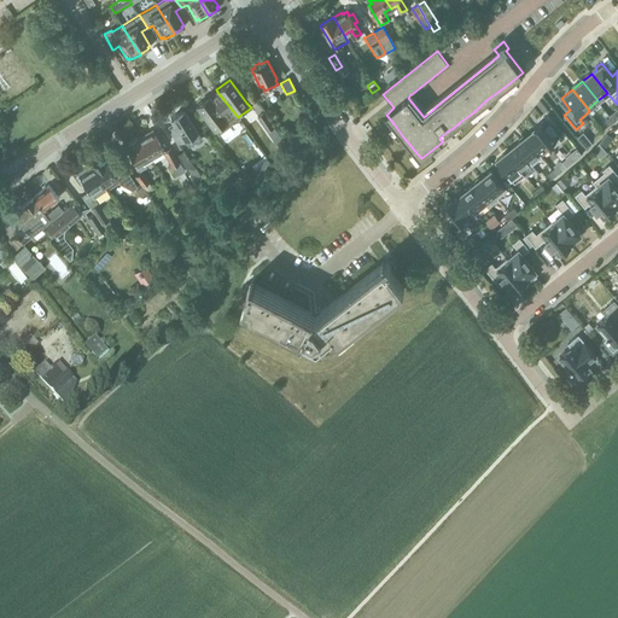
[(238,117),(217,92),(210,98),(208,95),(196,106),(217,134),(239,118),(238,117)]
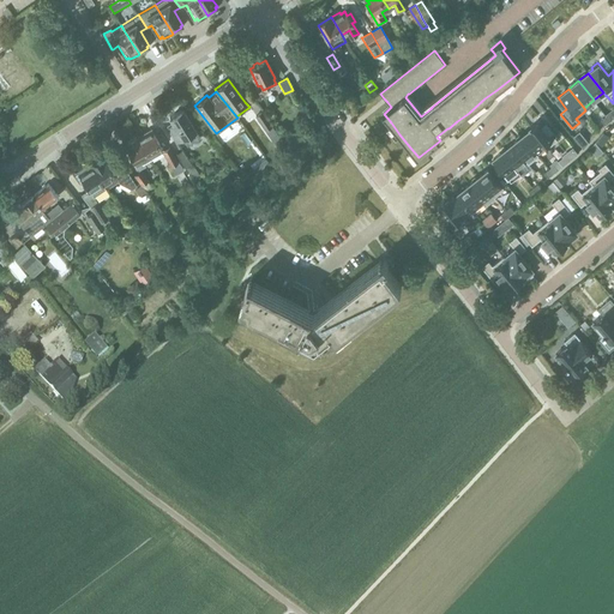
[(196,130),(194,130),(181,109),(169,118),(175,128),(169,132),(175,142),(182,138),(187,146),(200,138),(196,130)]
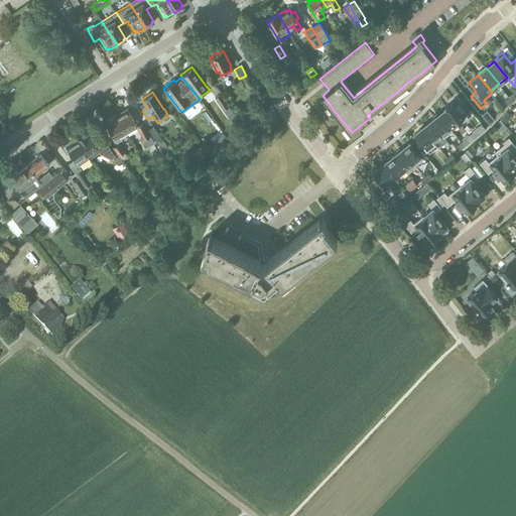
[(221,94),(215,97),(223,110),(229,106),(221,94)]
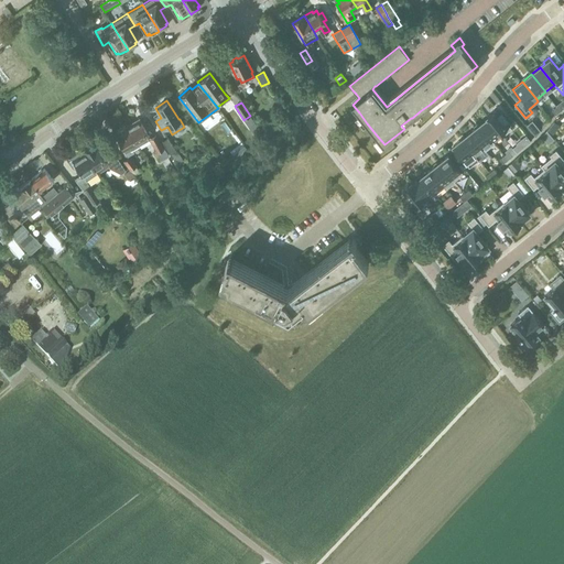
[(502,137),(512,128),(506,119),(508,118),(502,111),(500,112),(497,109),(487,117),(488,118),(501,134),(502,137)]
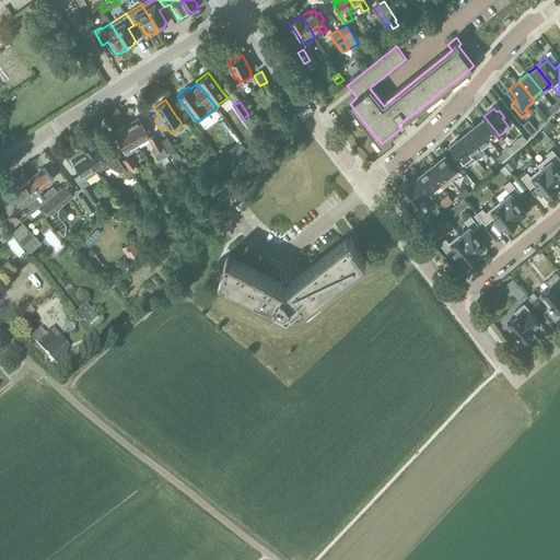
[(477,124),(490,140),(498,133),(485,117),(477,124)]
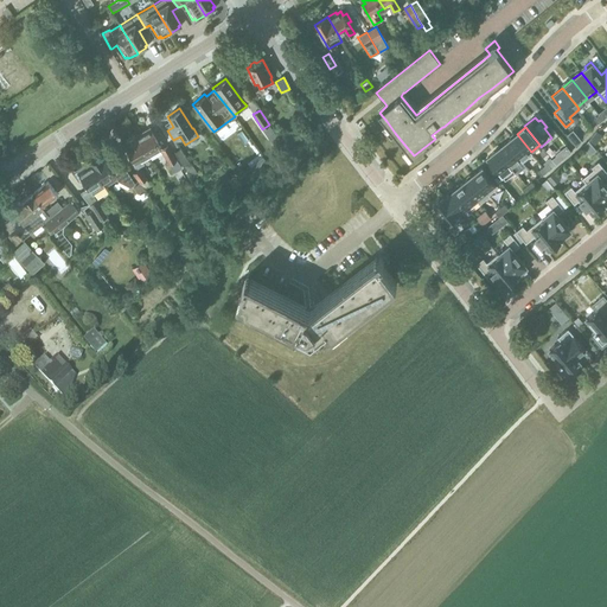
[(142,134),(136,136),(147,157),(160,148),(149,129),(147,131),(146,128),(141,132),(142,134)]
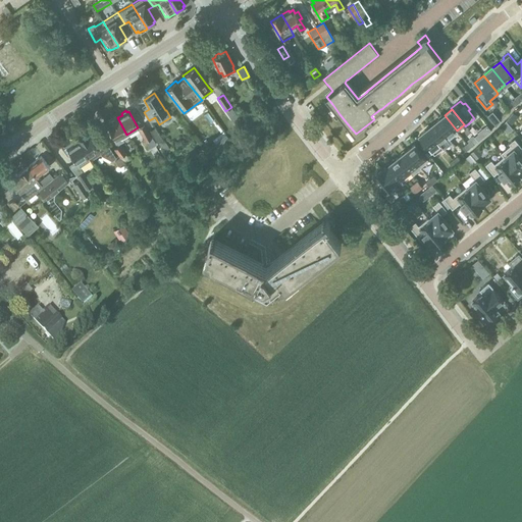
[(117,144),(123,141),(121,137),(126,135),(117,117),(116,115),(106,121),(107,123),(106,123),(117,144)]
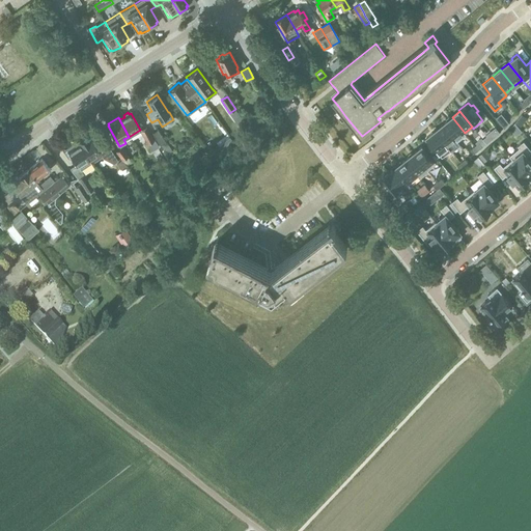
[(457,142),(466,135),(465,133),(452,117),(443,124),(455,140),(457,142)]
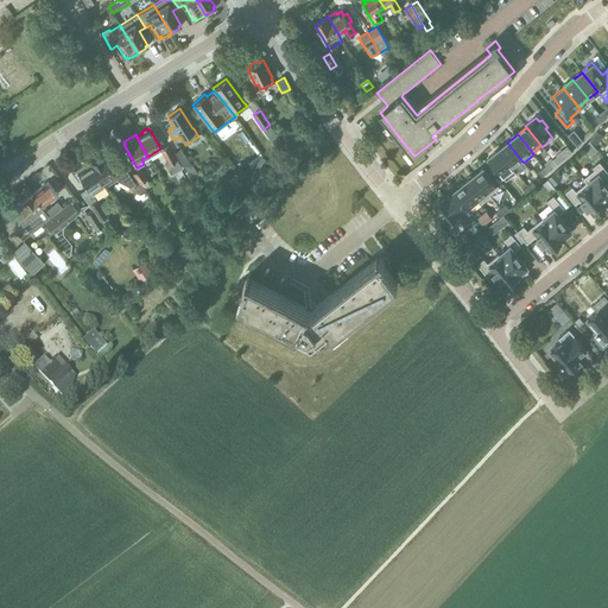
[(521,160),(507,143),(498,150),(512,168),(521,160)]
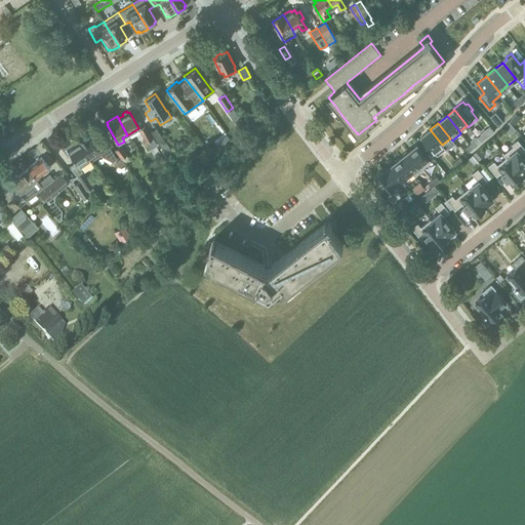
[(150,148),(156,145),(151,137),(145,126),(138,129),(145,139),(150,148)]
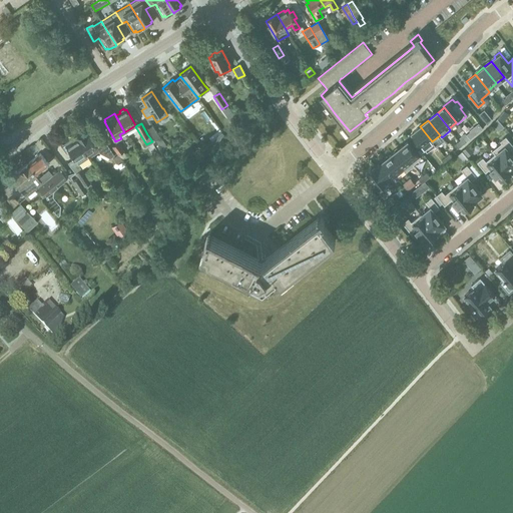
[(154,140),(159,136),(152,125),(147,128),(154,140)]
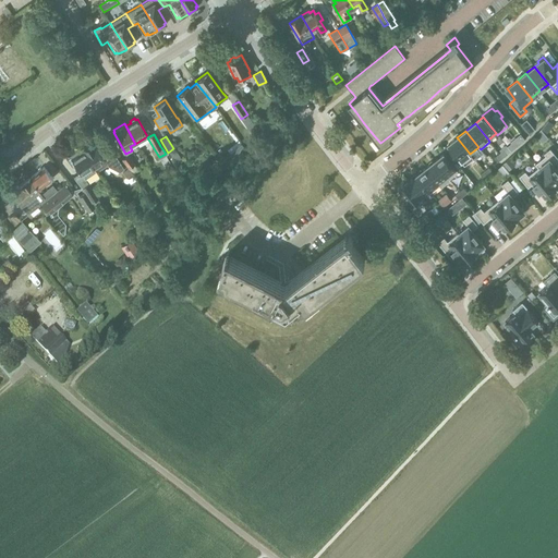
[(470,154),(457,137),(448,145),(461,161),(470,154)]
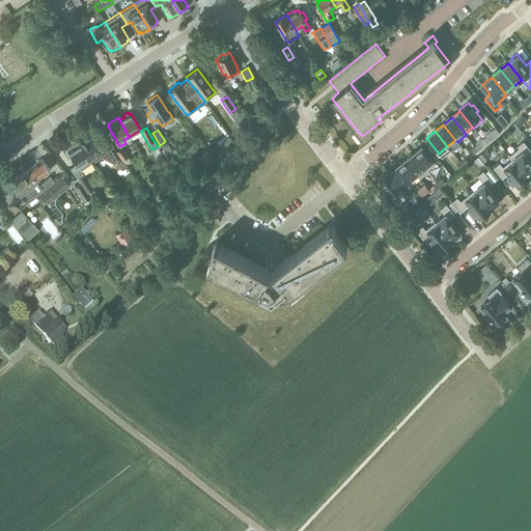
[(86,136),(77,142),(90,162),(93,166),(91,163),(102,157),(103,158),(113,163),(118,160),(109,146),(107,147),(103,139),(100,141),(96,137),(91,140),(89,137),(88,138),(86,136)]
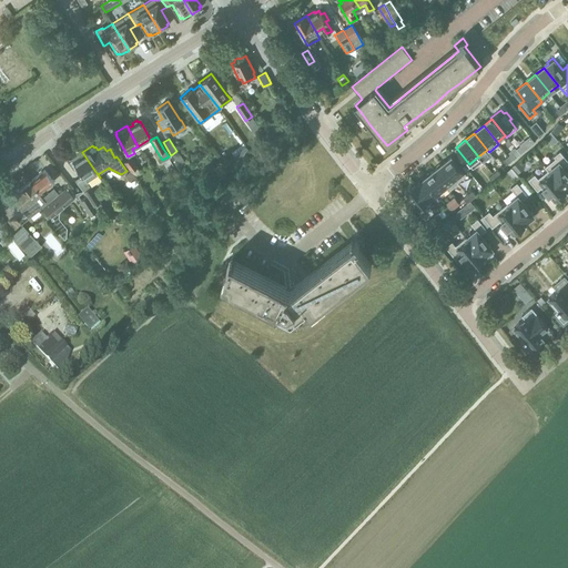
[(172,155),(180,166),(186,163),(179,151),(172,155)]
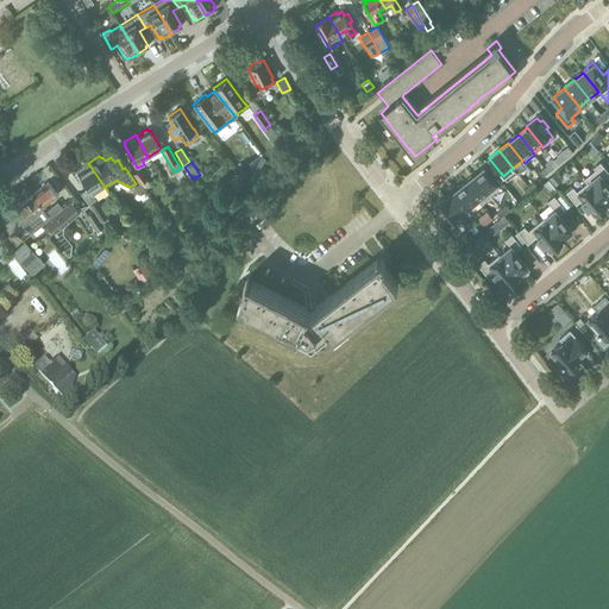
[(607,203),(608,200),(608,183),(604,179),(608,175),(608,171),(601,162),(594,168),(596,169),(584,179),(588,182),(606,203),(607,203)]
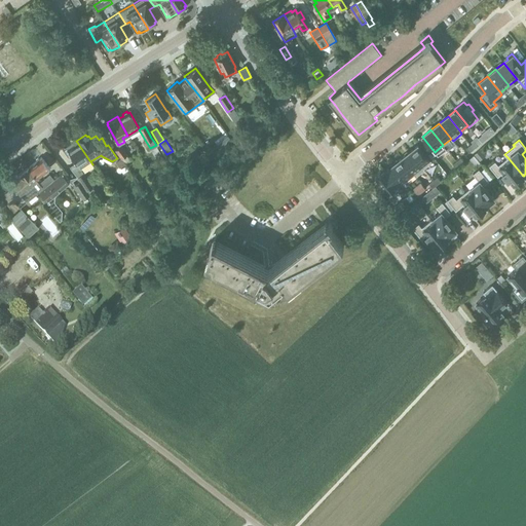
[(89,160),(76,141),(77,143),(73,146),(72,145),(68,147),(69,148),(68,149),(76,162),(77,163),(78,162),(83,171),(92,164),(89,160)]
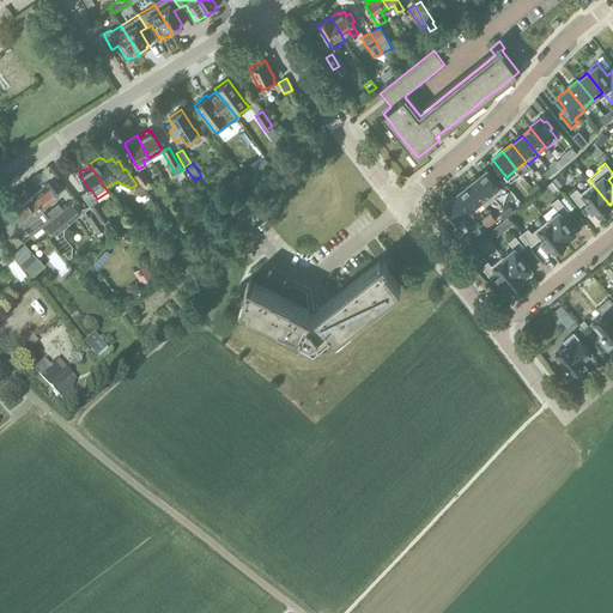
[(478,176),(495,196),(504,189),(487,169),(478,176)]
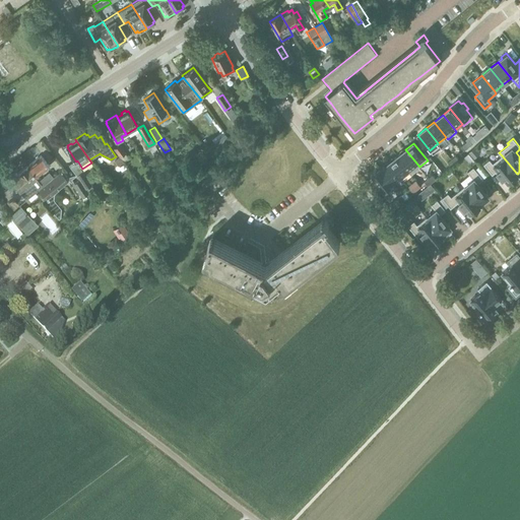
[(120,156),(125,153),(126,152),(120,144),(114,148),(120,156)]
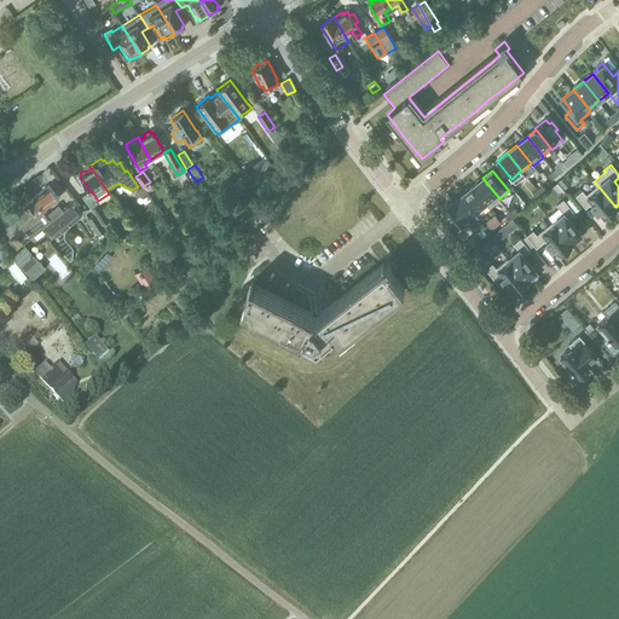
[(563,177),(557,181),(559,183),(563,189),(570,184),(565,177),(563,177)]
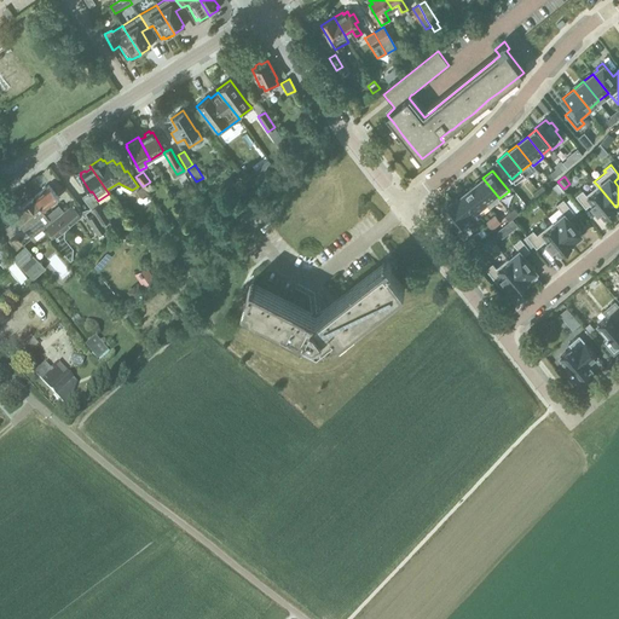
[(490,208),(501,200),(499,198),(482,178),(473,186),(487,204),(490,208)]
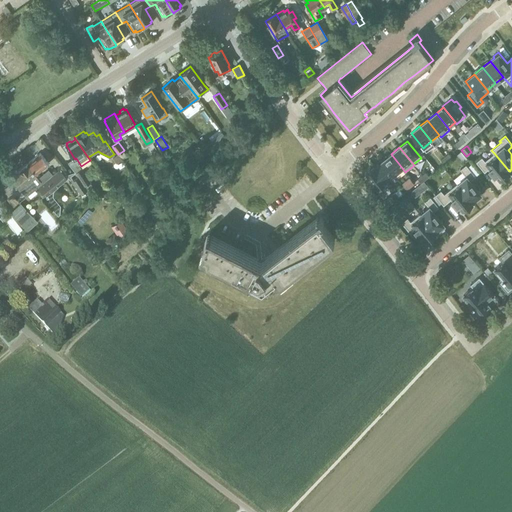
[(123,151),(119,154),(123,160),(127,156),(123,151)]
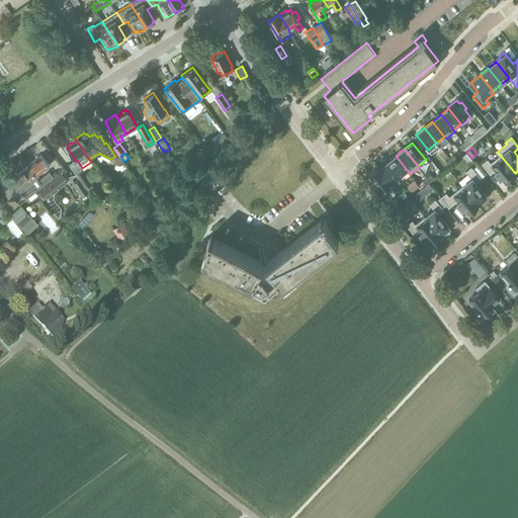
[(27,164),(26,165),(40,183),(41,183),(34,175),(49,164),(40,154),(28,165),(27,164)]
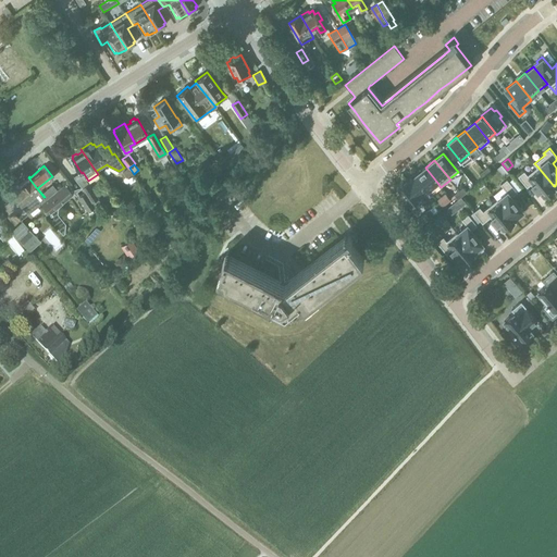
[(524,171),(518,175),(528,187),(533,183),(539,189),(545,197),(546,196),(548,197),(556,189),(556,188),(555,186),(554,186),(537,166),(528,175),(524,171)]
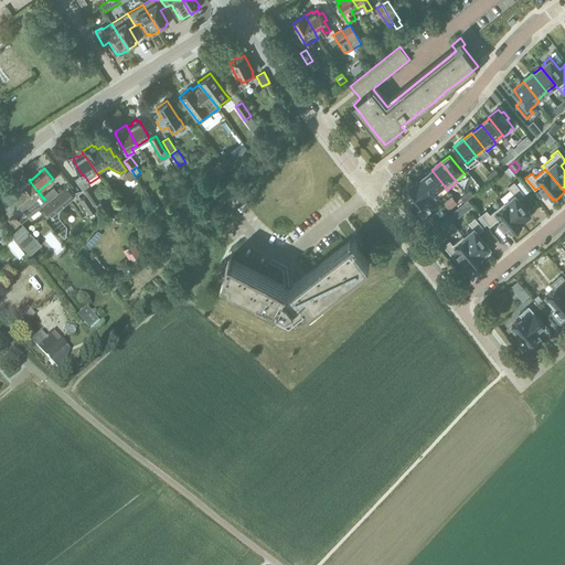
[(135,176),(130,170),(124,174),(128,180),(135,176)]
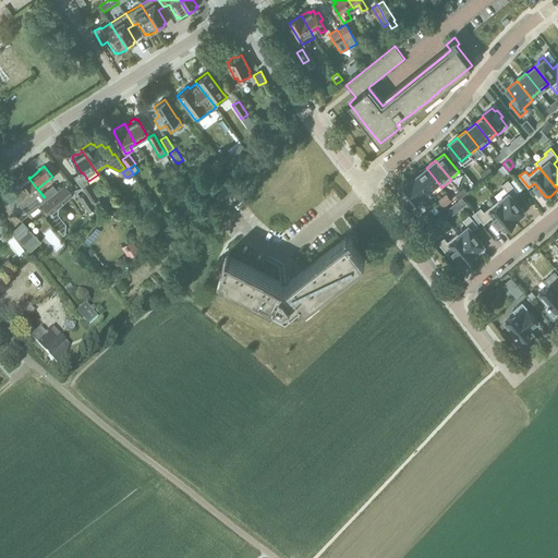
[(439,184),(426,168),(417,174),(431,191),(439,184)]
